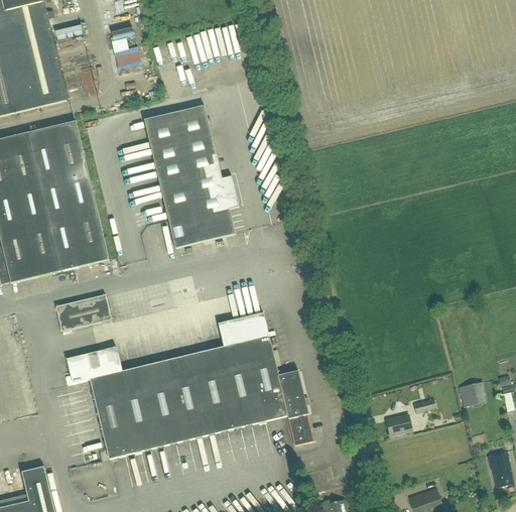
[(0,0),(0,115),(69,99),(44,0),(0,0)]
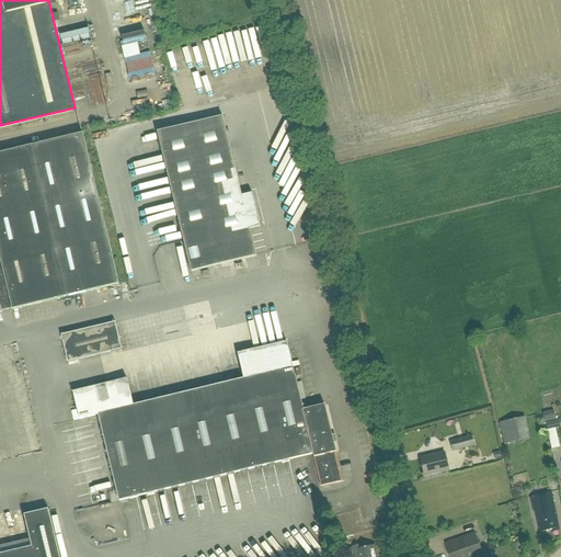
[(91,25),(63,30),(64,40),(92,36),(91,25)]
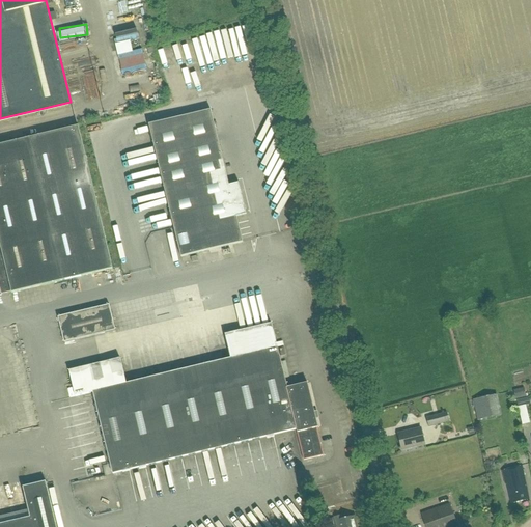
[(118,33),(124,68),(150,64),(144,29),(118,33)]
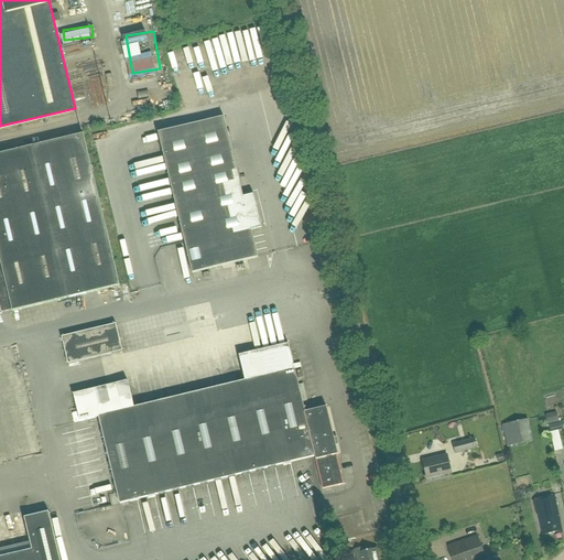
[(223,114),(156,129),(192,270),(258,254),(250,226),(261,224),(252,191),(242,193),(223,114)]
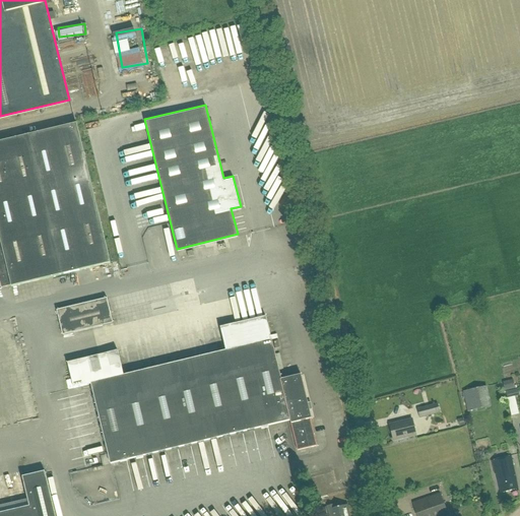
[(76,120),(0,138),(0,285),(1,285),(1,284),(10,282),(10,283),(110,259),(76,120)]
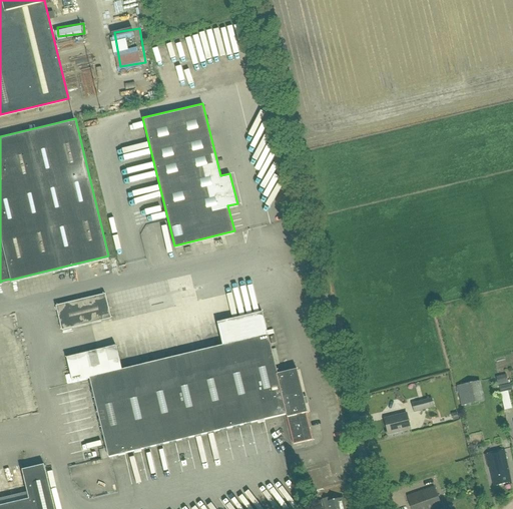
[(104,291),(96,293),(55,303),(61,328),(110,316),(104,291)]
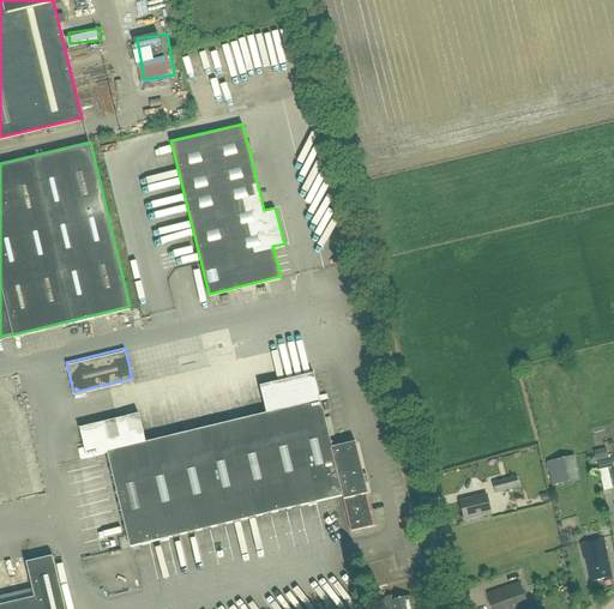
[(107,450),(130,543),(342,493),(351,528),(373,523),(366,490),(367,490),(355,439),(331,445),(320,398),(319,398),(313,371),(260,384),(266,410),(146,439),(139,410),(80,424),(88,454),(107,450)]
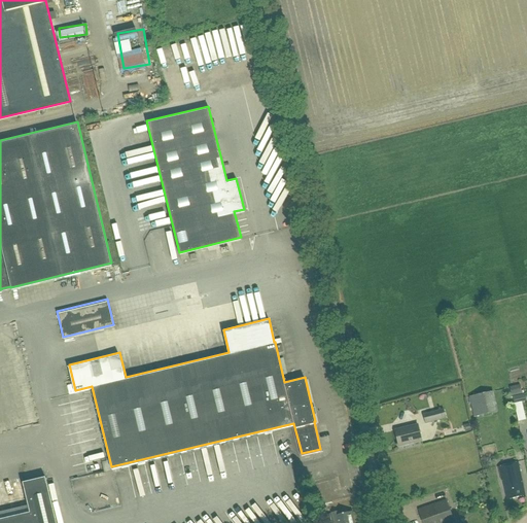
[(125,354),(129,373),(181,362),(178,347),(166,350),(165,346),(125,354)]
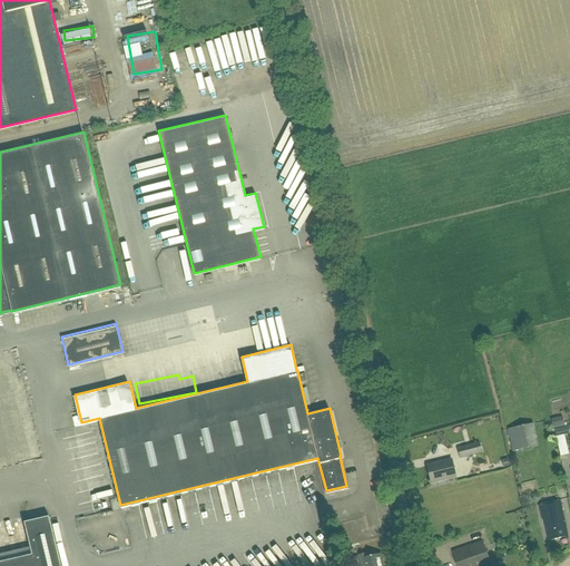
[(562,413),(552,416),(554,425),(564,422),(562,413)]
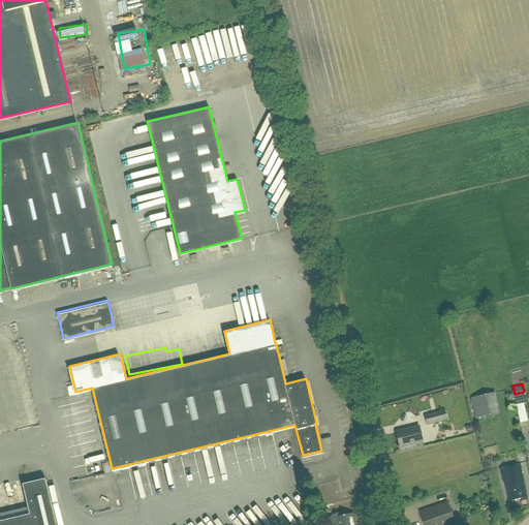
[(475,415),(492,412),(499,410),(495,391),(470,396),(475,415)]
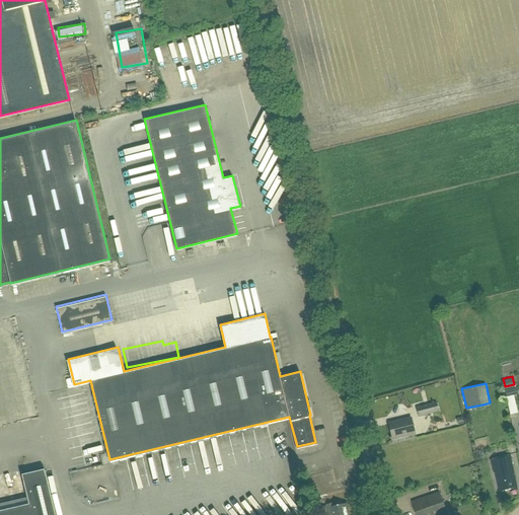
[(436,399),(417,406),(419,415),(432,411),(438,410),(436,399)]
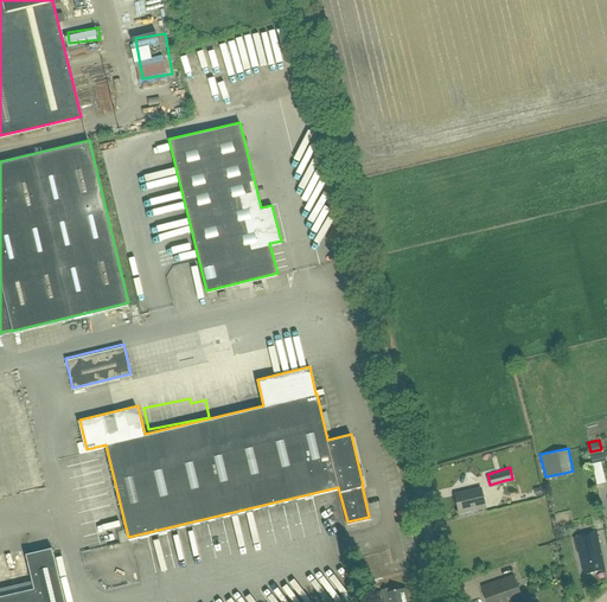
[(480,486),(454,492),(459,511),(485,505),(480,486)]
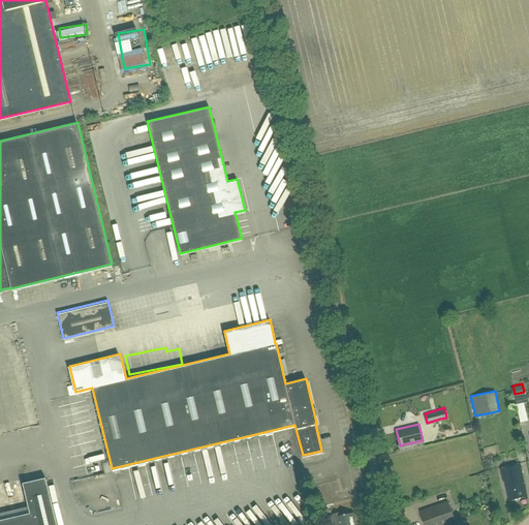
[(503,465),(500,466),(502,480),(504,479),(508,499),(527,495),(520,461),(517,461),(503,465)]
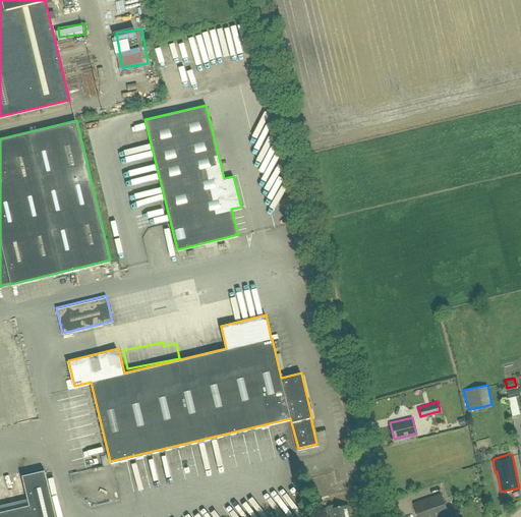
[(0,516),(55,516),(45,470),(21,475),(27,498),(0,504),(0,516)]
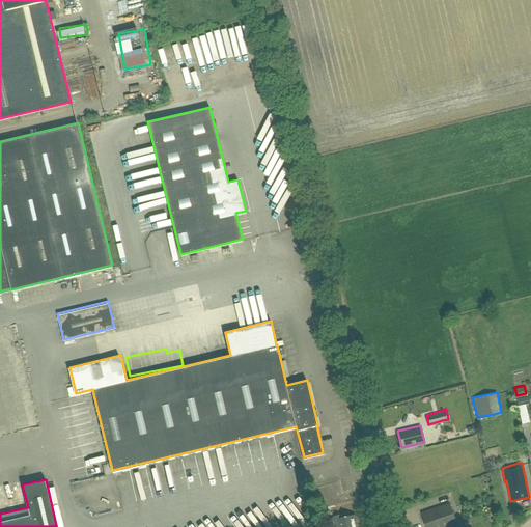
[(449,526),(457,523),(450,500),(421,510),(426,526),(449,526)]
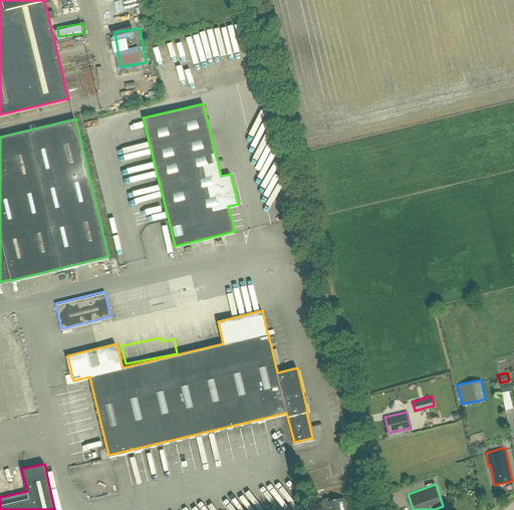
[(323,496),(326,509),(346,509),(343,496),(330,499),(329,495),(323,496)]
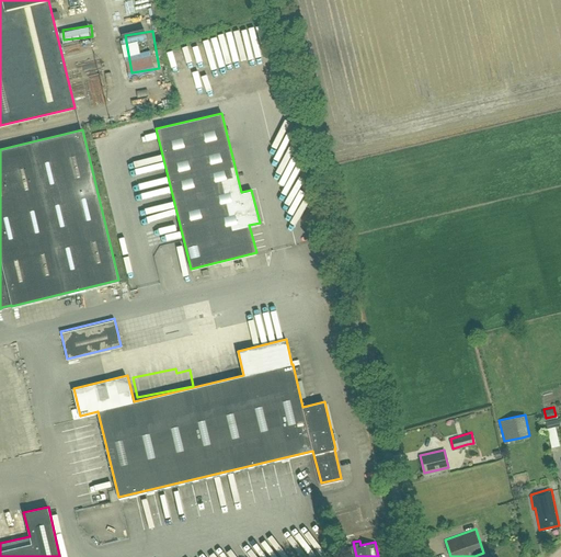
[(351,544),(341,546),(343,556),(353,555),(351,544)]
